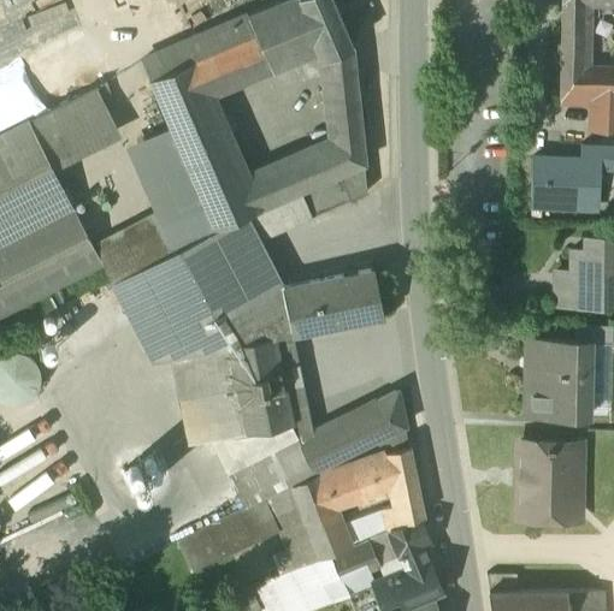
[(330,0),(296,0),(249,19),(257,39),(270,71),(322,49),(326,63),(353,49),(330,0)]
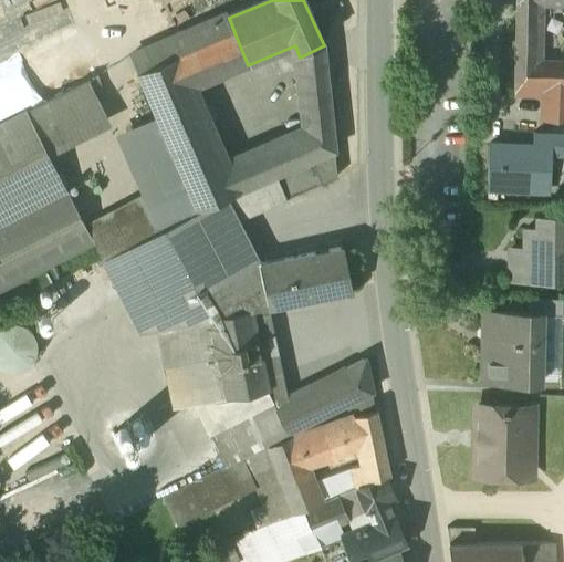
[(534,0),(525,0),(517,0),(515,44),(515,64),(535,64),(538,6),(534,0)]
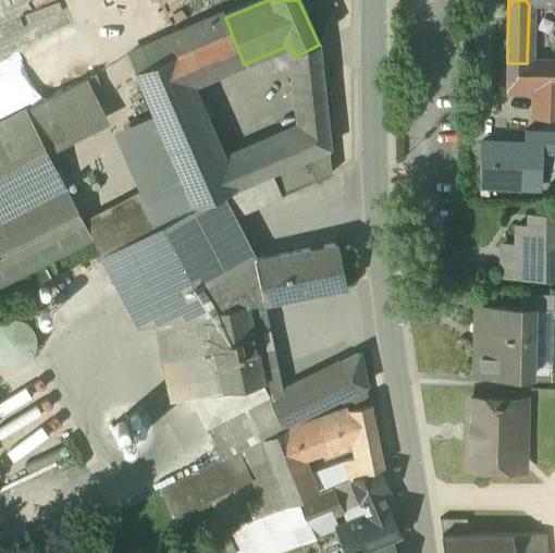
[(225,17),(170,41),(176,59),(232,35),(225,17)]
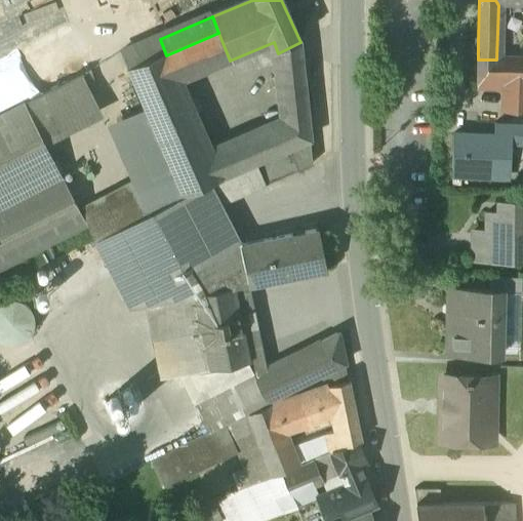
[(218,33),(166,55),(176,82),(177,83),(230,61),(218,33)]
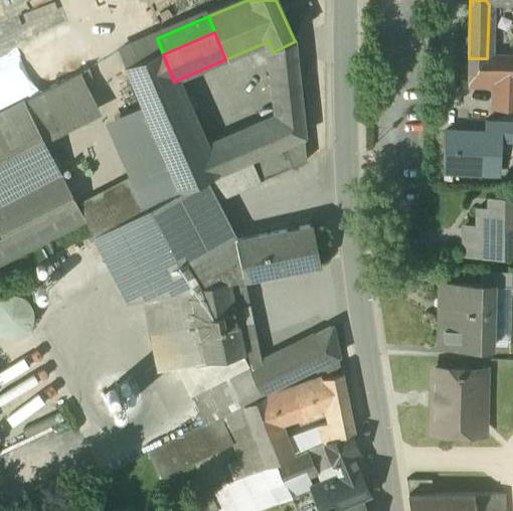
[(157,38),(120,54),(127,69),(163,54),(157,38)]
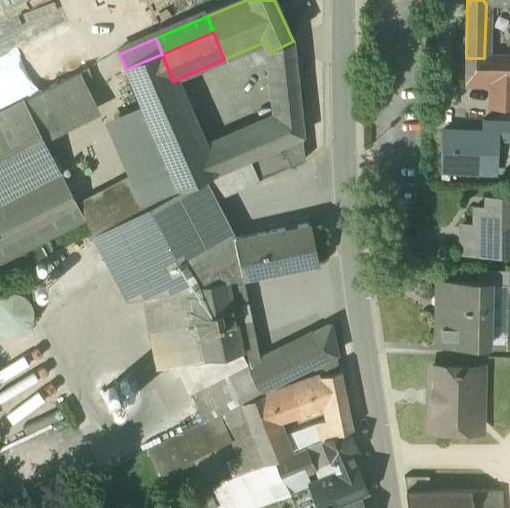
[(277,119),(204,151),(215,179),(251,163),(283,149),(304,140),(294,45),(293,41),(271,52),(277,119)]
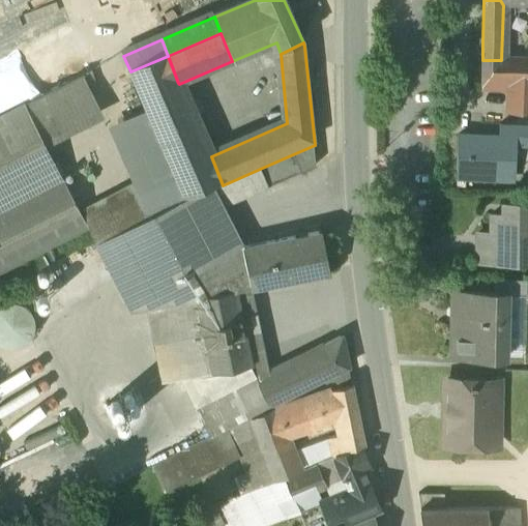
[(168,56),(130,71),(152,122),(173,171),(186,201),(213,188),(223,185),(211,156),(179,84),(178,83),(168,56)]
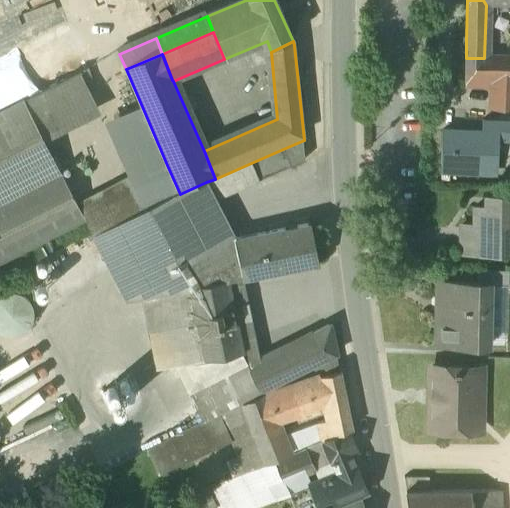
[(484,58),(466,58),(466,89),(491,90),(484,60),(484,58)]
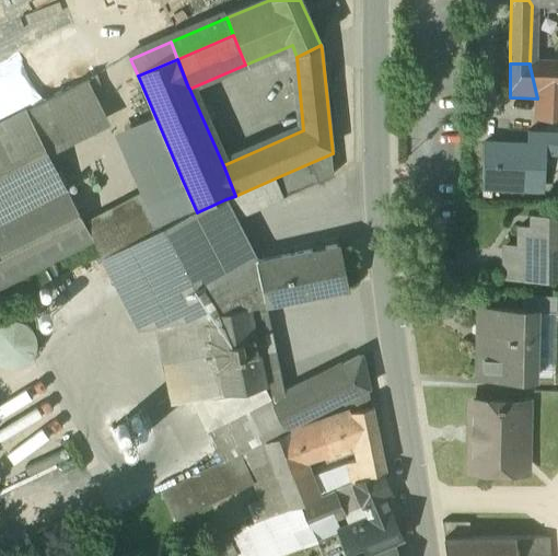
[(557,66),(530,66),(537,99),(536,122),(557,123),(557,66)]
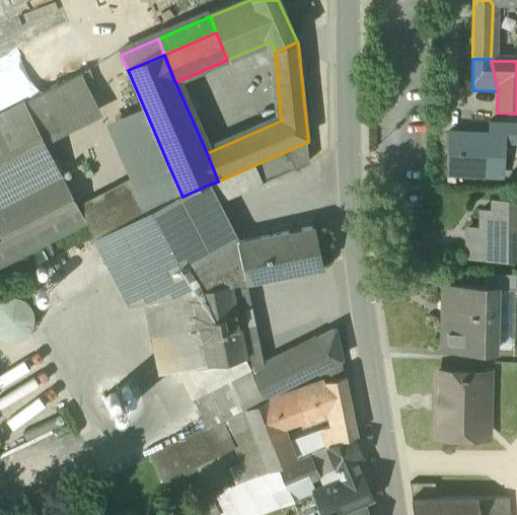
[(82,76),(0,118),(0,209),(63,176),(40,132),(95,102),(82,76)]
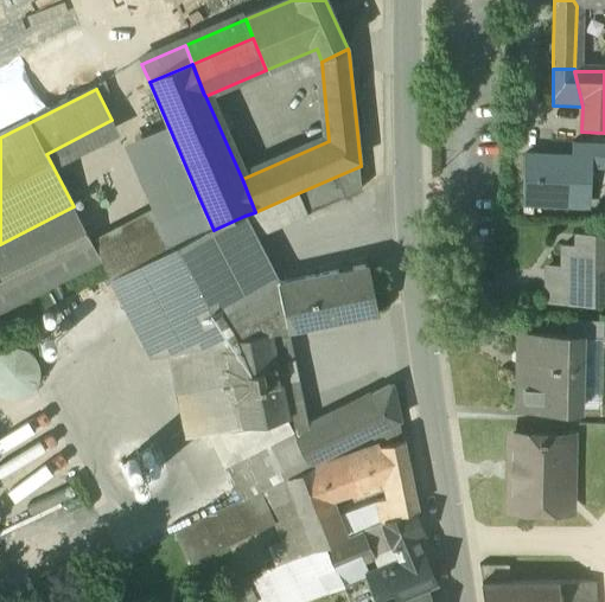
[(174,140),(152,149),(174,202),(177,207),(198,196),(174,140)]
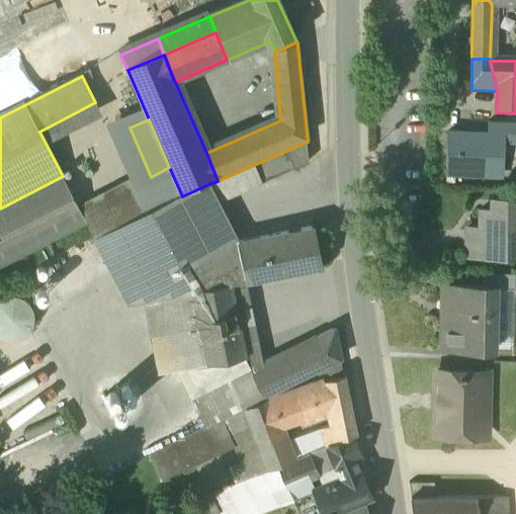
[(515,125),(490,124),(489,137),(489,144),(504,145),(515,145),(515,125)]
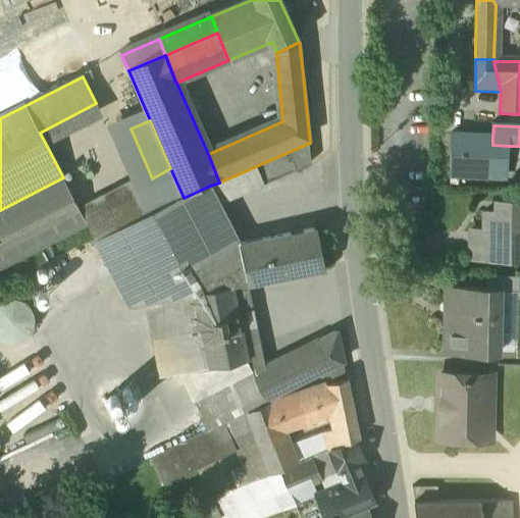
[(492,138),(452,137),(451,176),(476,177),(476,176),(490,177),(491,175),(507,176),(508,146),(492,145),(492,138)]
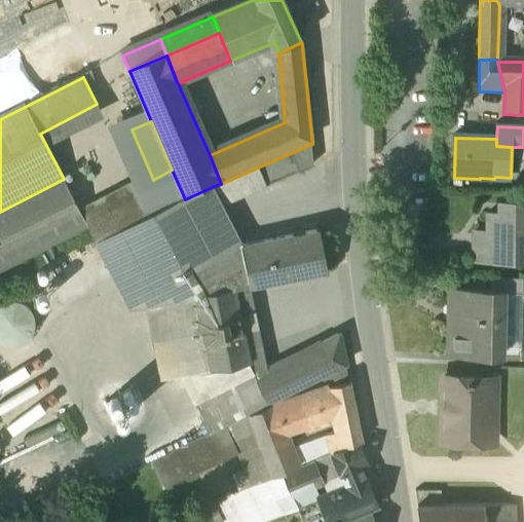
[(312,144),(291,153),(300,175),(314,169),(312,144)]
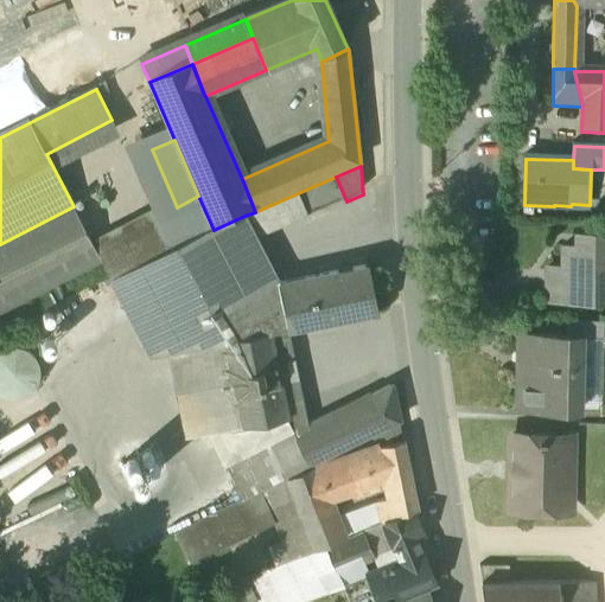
[(336,177),(298,193),(309,218),(346,202),(336,177)]
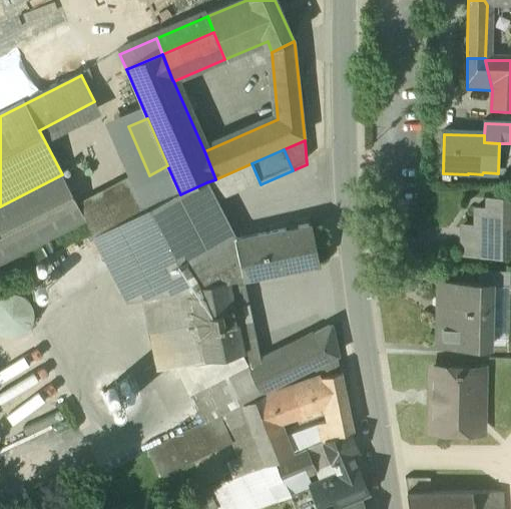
[(251,163),(215,179),(206,182),(217,203),(261,184),(251,163)]
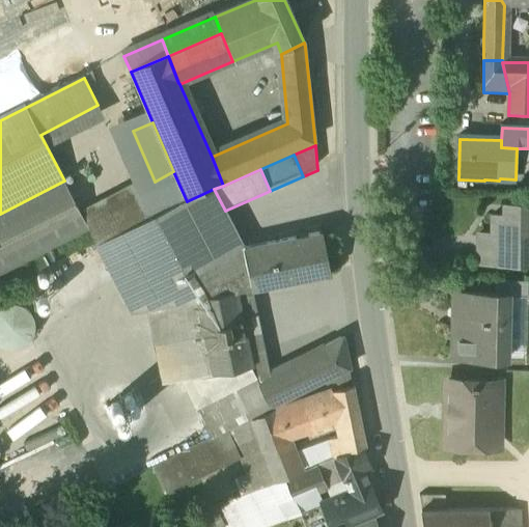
[(152,176),(81,214),(89,229),(99,247),(187,201),(173,171),(155,182),(152,176)]
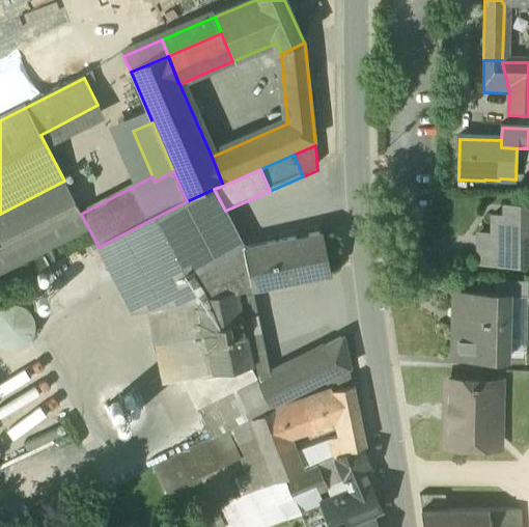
[(64,181),(0,214),(0,275),(89,229),(81,214),(64,181)]
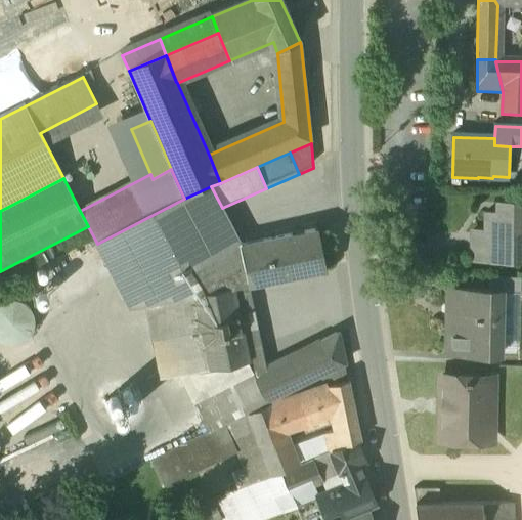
[(211,186),(184,199),(97,244),(96,244),(132,310),(145,308),(146,308),(196,296),(233,289),(234,288),(249,285),(242,249),(243,249),(222,208),(211,186)]
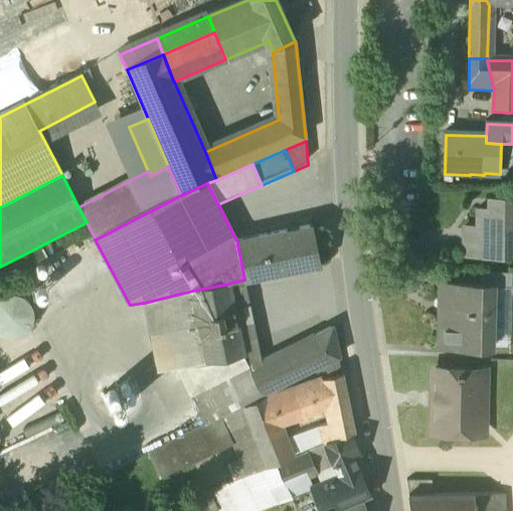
[(512,199),(490,200),(490,210),(479,210),(479,228),(466,228),(466,256),(492,256),(492,249),(506,250),(506,251),(512,250),(512,199)]
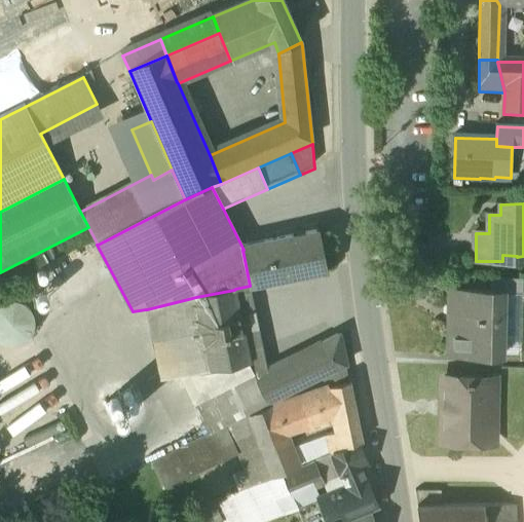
[(244,250),(242,250),(250,286),(251,289),(328,272),(320,234),(244,250)]
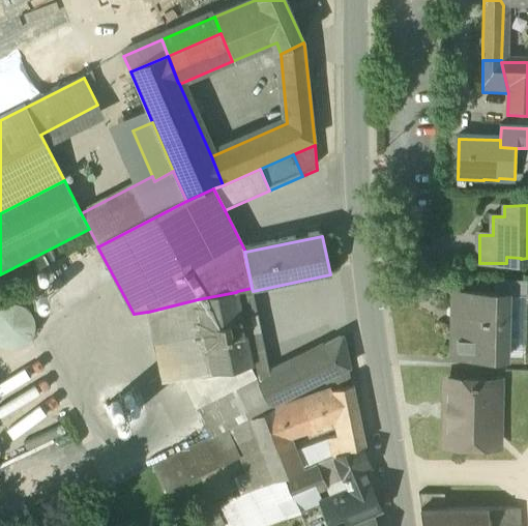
[(236,292),(198,299),(214,376),(253,368),(237,291),(236,292)]
